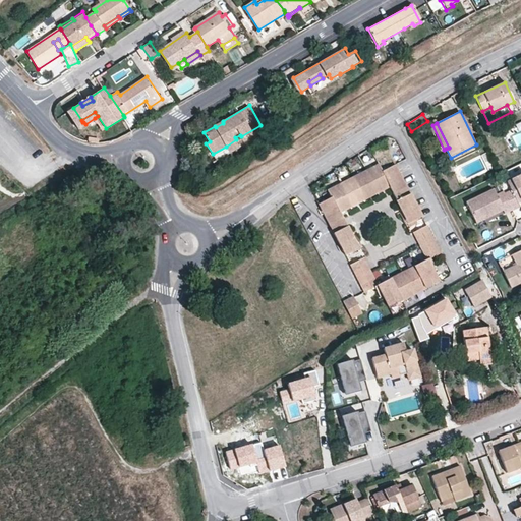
[(239,147),(236,139),(226,147),(229,153),(239,147)]
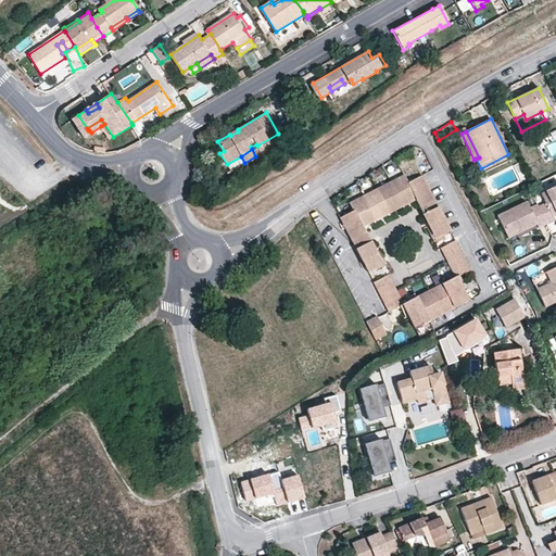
[(434,200),(421,175),(408,182),(404,175),(349,203),(353,211),(340,217),(353,242),(367,235),(363,227),(416,200),(420,207),(434,200)]
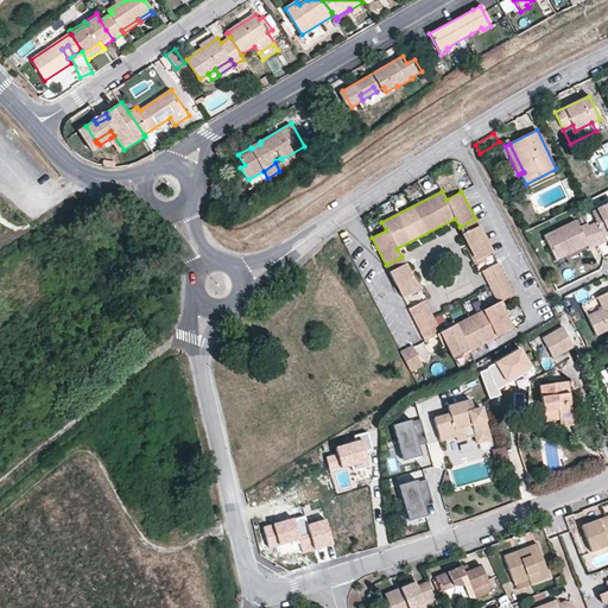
[(607,203),(591,211),(596,222),(588,226),(597,246),(607,241),(605,238),(607,235),(607,203)]
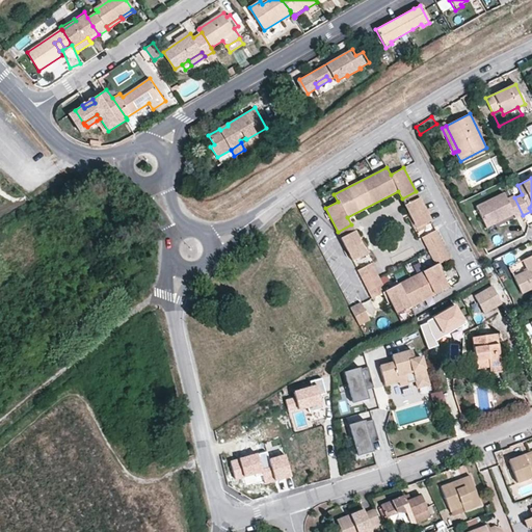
[(419,198),(416,191),(402,198),(405,206),(419,198)]
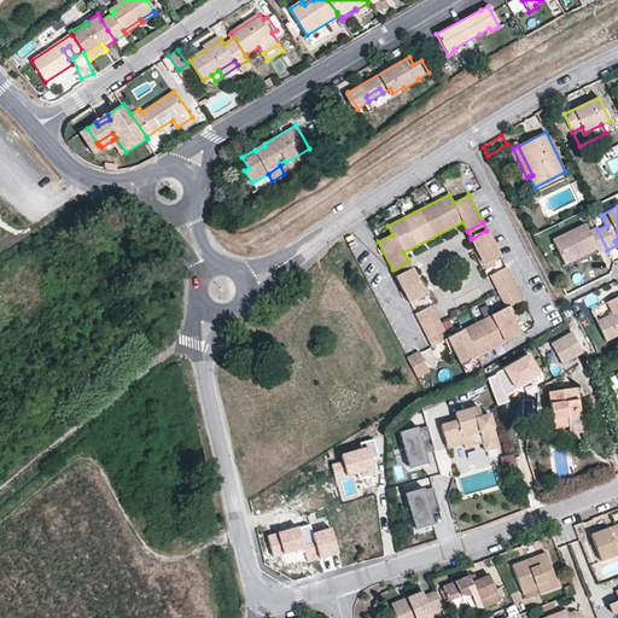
[(607,250),(598,229),(596,227),(589,231),(586,223),(553,240),(563,262),(576,255),(578,258),(596,249),(599,254),(607,250)]
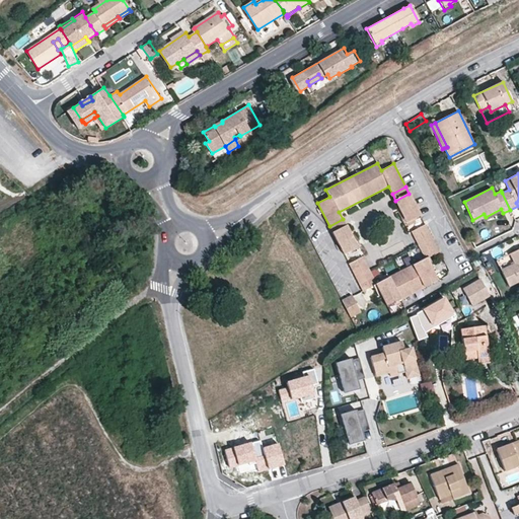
[(421,216),(409,194),(395,201),(399,209),(397,210),(404,224),(421,216)]
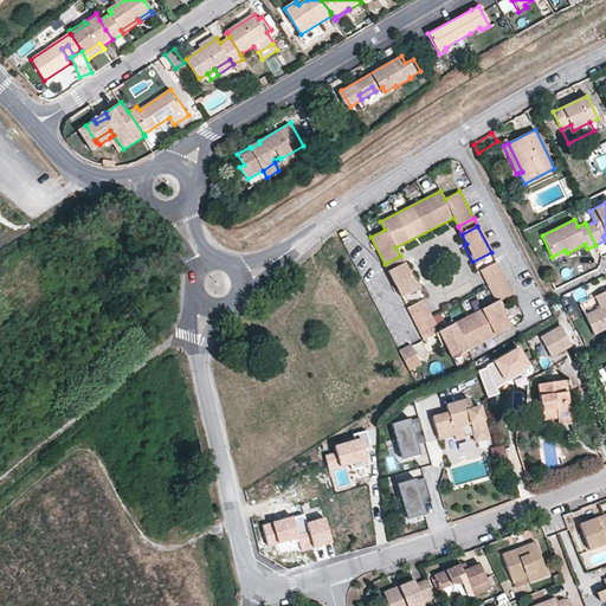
[(553,259),(567,253),(565,250),(552,257),(553,259)]
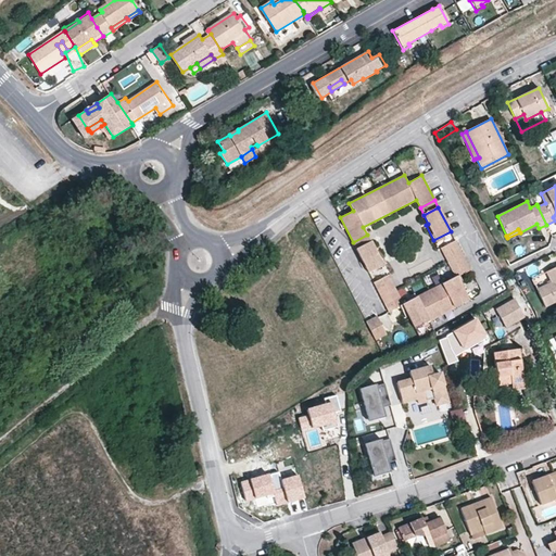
[(370,242),(367,235),(353,242),(356,249),(370,242)]
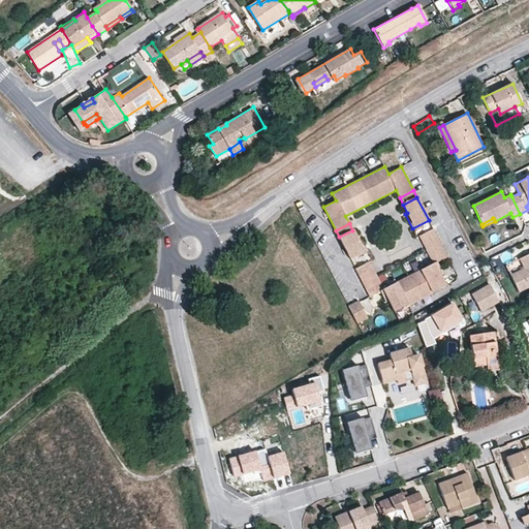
[(447,257),(433,229),(419,237),(433,263),(383,289),(369,262),(355,269),(370,297),(380,291),(386,302),(389,301),(395,312),(446,286),(440,274),(442,273),(437,262),(447,257)]
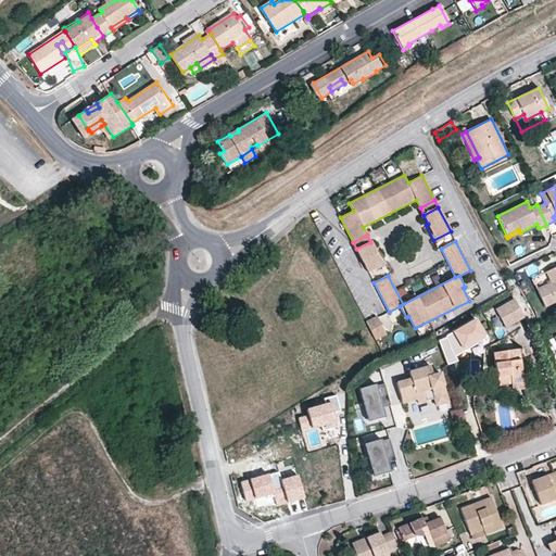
[(386,264),(378,250),(376,251),(370,242),(356,249),(368,273),(386,264)]
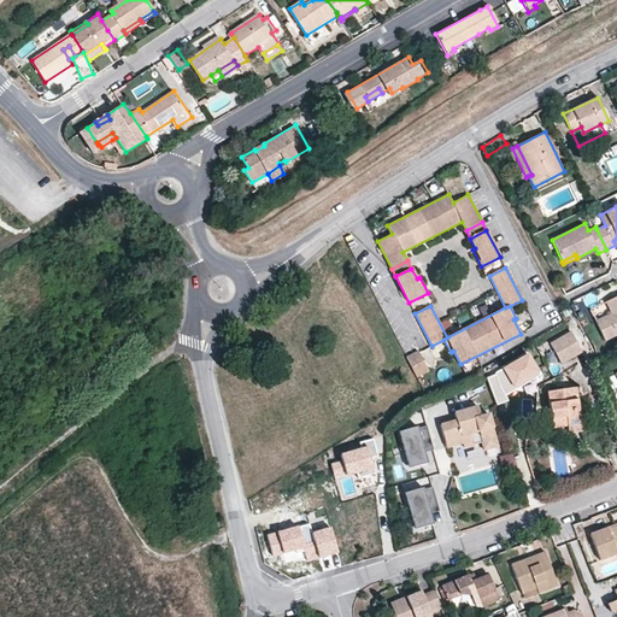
[(616,334),(616,295),(606,301),(611,313),(595,321),(605,341),(616,334)]
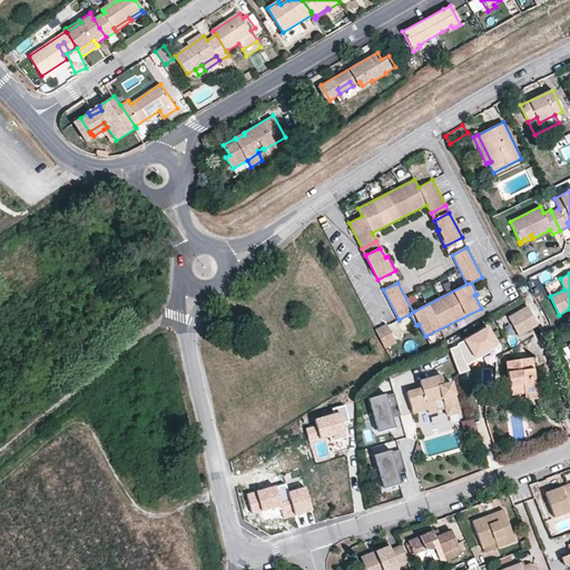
[(564,290),(560,278),(544,286),(550,296),(564,290)]
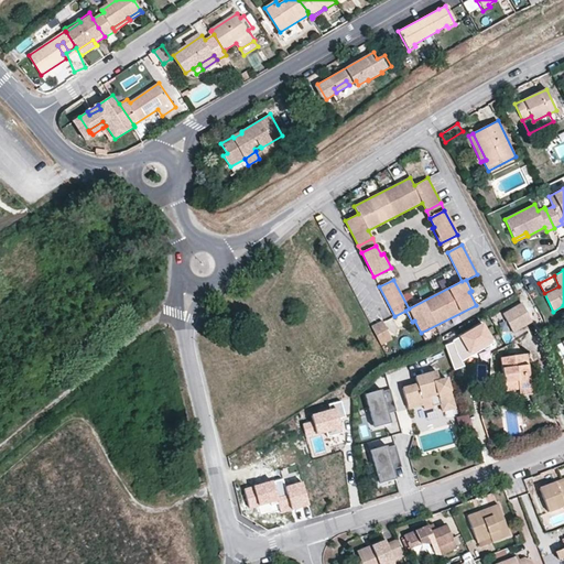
[(532,322),(522,303),(502,314),(513,333),(532,322)]
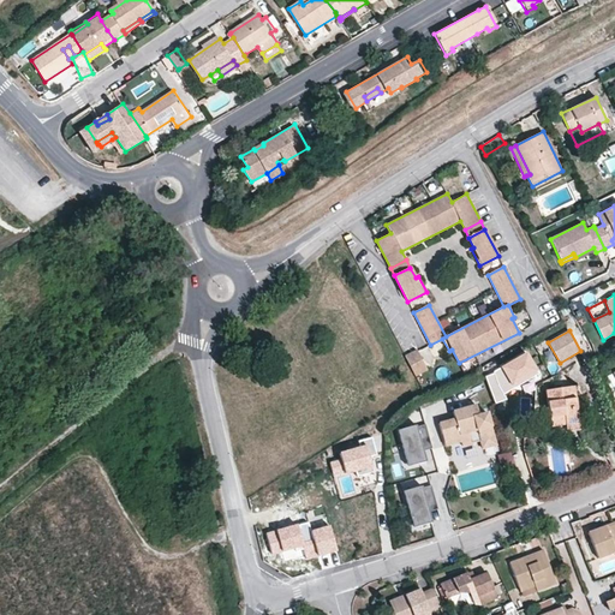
[(427,369),(418,351),(406,357),(415,375),(427,369)]
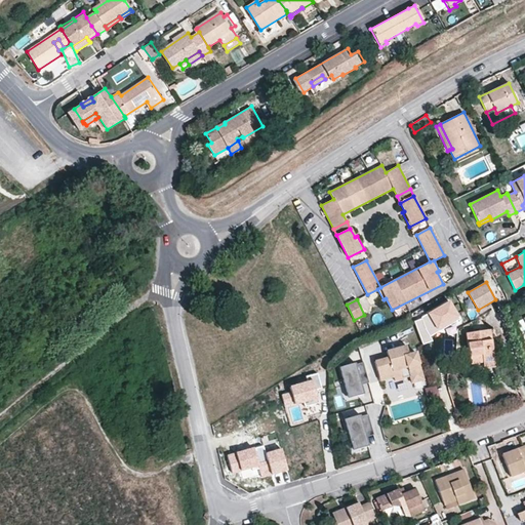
[(458,320),(446,299),(425,313),(426,314),(412,321),(420,344),(430,340),(428,336),(458,320)]
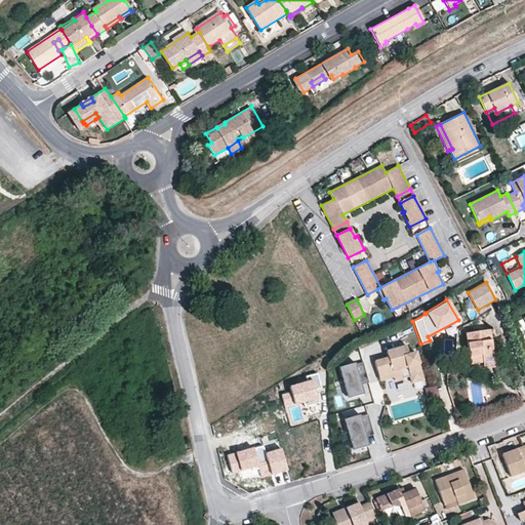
[(519,331),(524,329),(524,328),(523,319),(516,321),(519,331)]
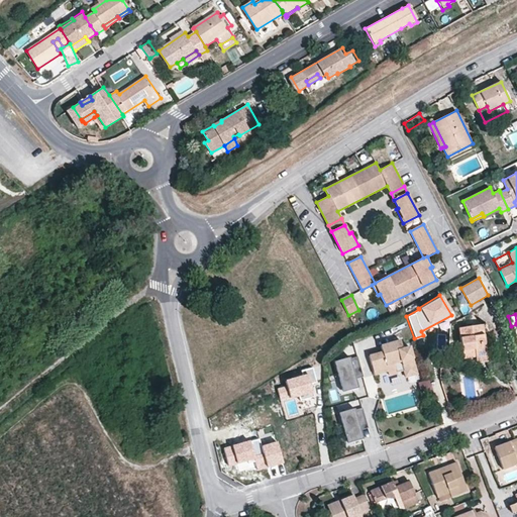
[(488,362),(483,324),(458,328),(463,358),(476,356),(477,364),(488,362)]
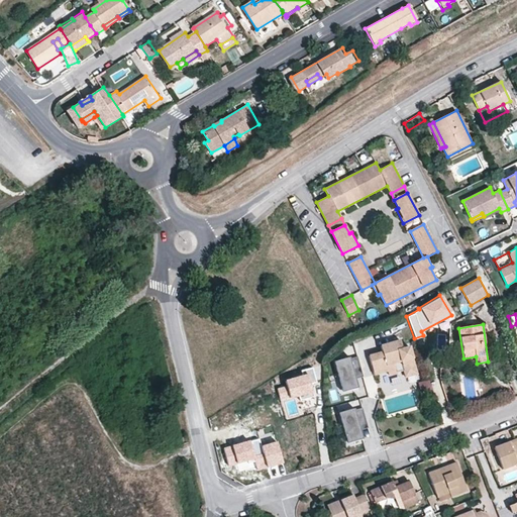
[(417,374),(410,346),(403,348),(400,340),(381,345),(383,352),(370,356),(375,375),(388,372),(389,375),(404,371),(406,377),(417,374)]
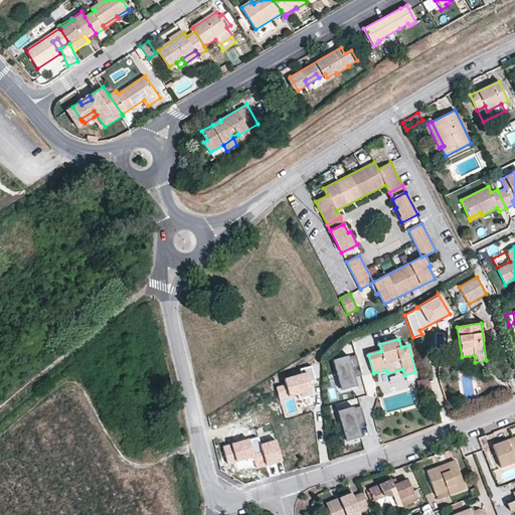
[(361,372),(356,355),(349,358),(349,356),(333,360),(342,391),(357,386),(354,374),(361,372)]
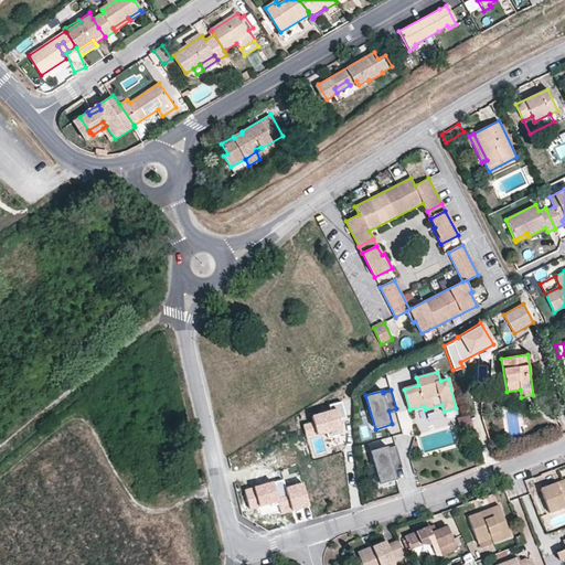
[(341,402),(329,406),(330,412),(311,417),(312,424),(302,426),(305,436),(316,433),(317,435),(326,433),(328,438),(342,434),(339,420),(345,418),(341,402)]
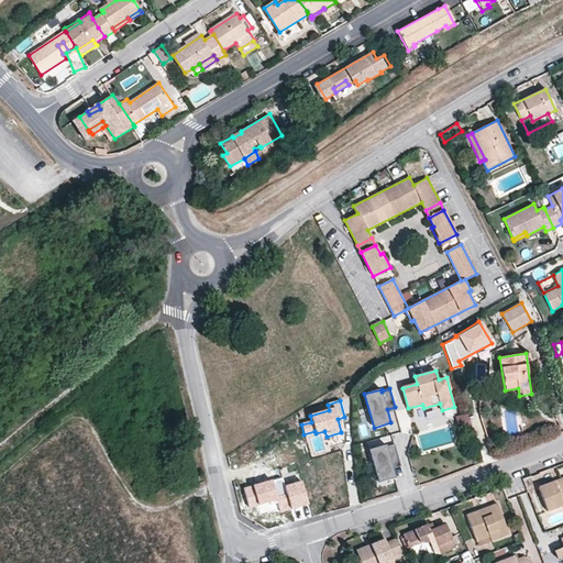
[(472,429),(467,415),(455,418),(460,432),(472,429)]
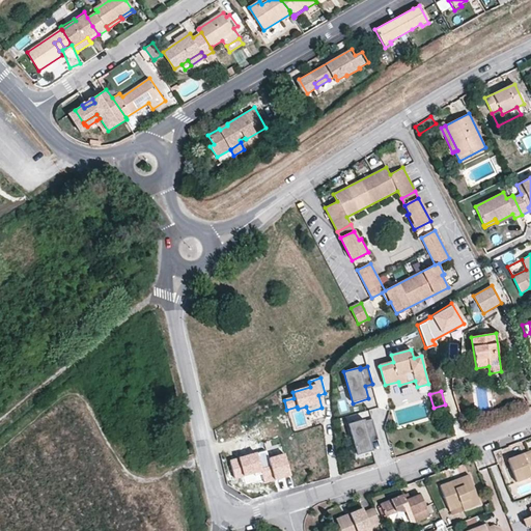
[(378,436),(372,419),(365,421),(365,420),(348,424),(357,455),(373,451),(369,439),(378,436)]
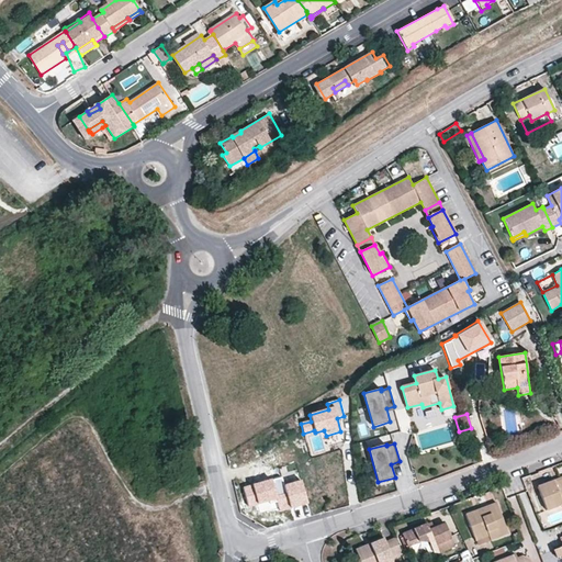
[(289,509),(280,478),(244,487),(248,506),(277,498),(280,512),(289,509)]
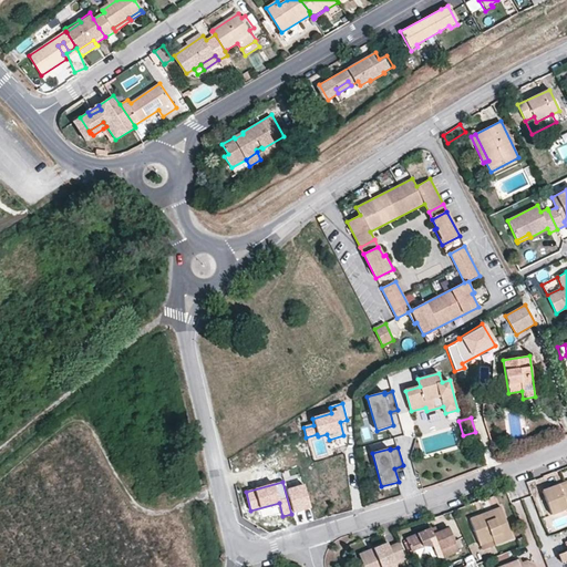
[(305,485),(288,490),(295,512),(311,507),(305,485)]
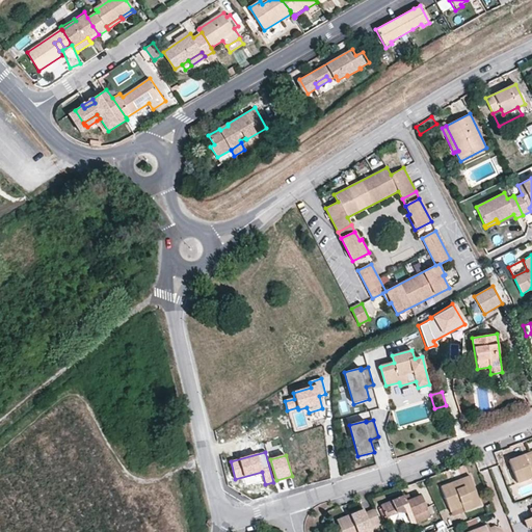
[(531,456),(526,459),(524,455),(508,460),(517,483),(531,477),(531,456)]
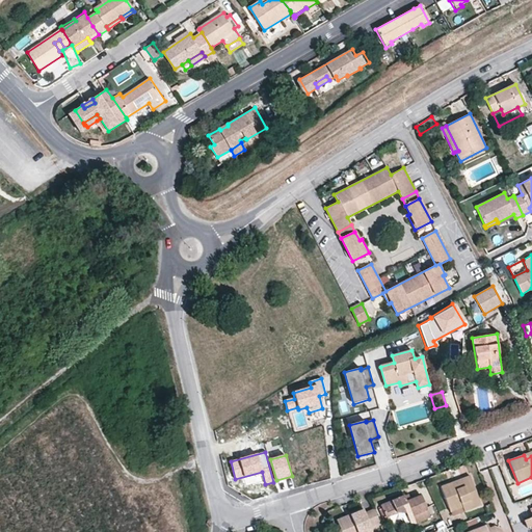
[(481,505),(470,476),(441,487),(452,516),(481,505)]
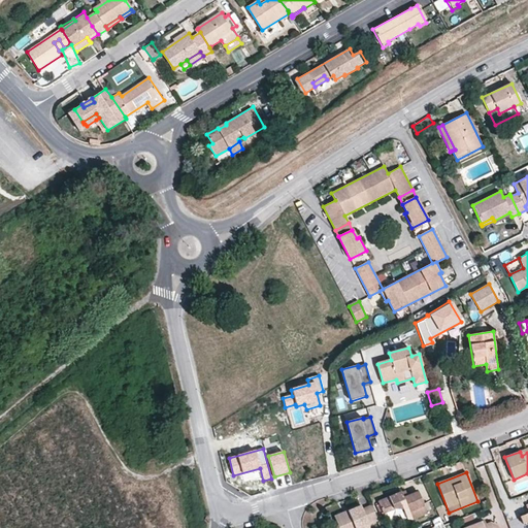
[(423,504),(417,490),(406,494),(402,496),(401,492),(400,492),(377,501),(383,514),(394,509),(402,509),(408,509),(413,519),(427,513),(426,512),(423,504)]
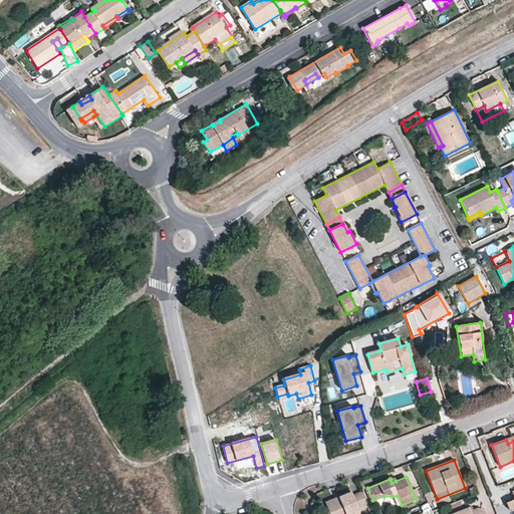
[(358,510),(367,506),(361,492),(352,496),(350,492),(325,503),(329,513),(355,513),(359,513),(358,510)]
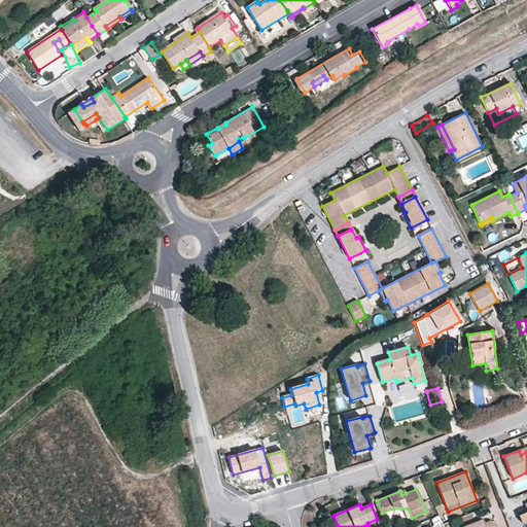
[(412,518),(408,508),(401,508),(406,518),(412,518)]
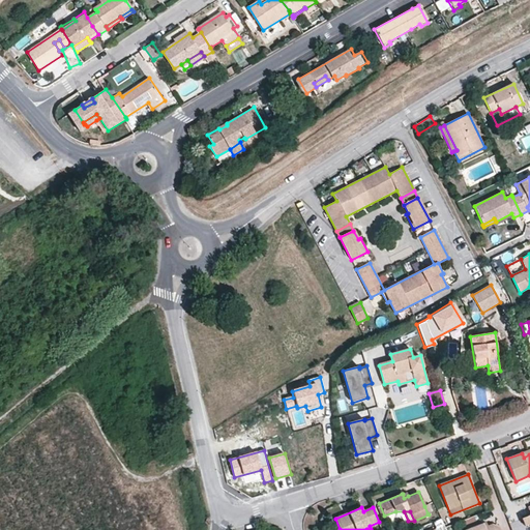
[(467,529),(477,526),(474,517),(460,522),(462,529),(467,529)]
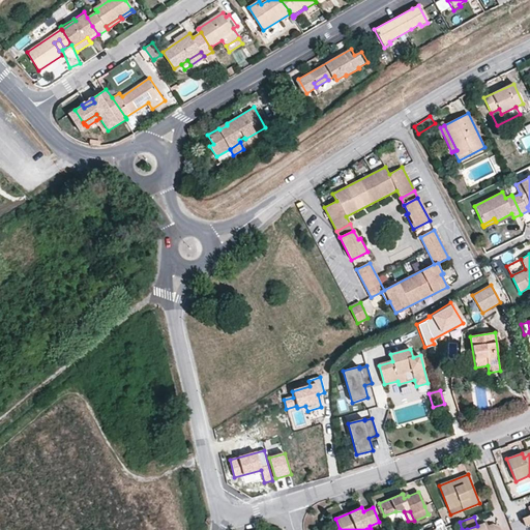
[(446,529),(441,519),(434,522),(437,529),(446,529)]
